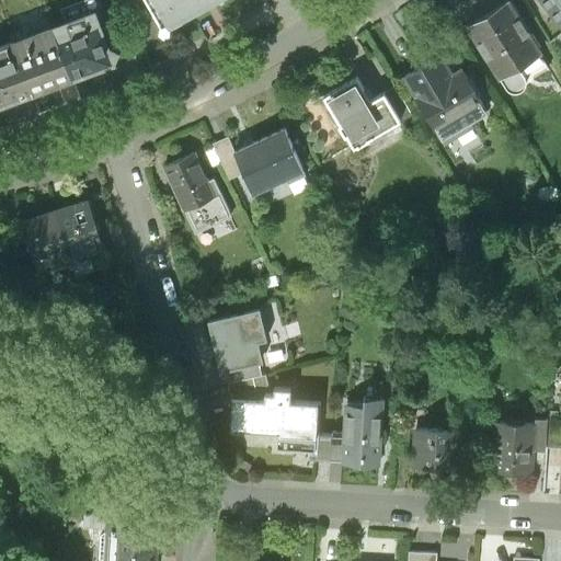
[(145,0),(155,16),(163,33),(164,32),(163,30),(217,0),(145,0)]
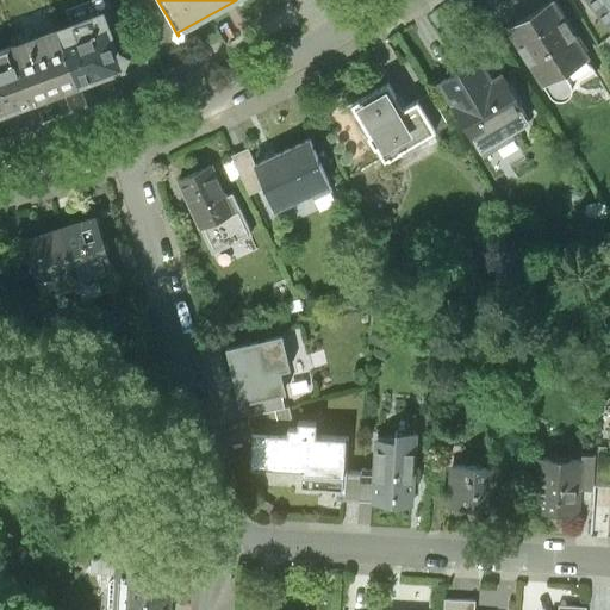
[(609,0),(584,0),(609,32),(609,31),(609,0)]
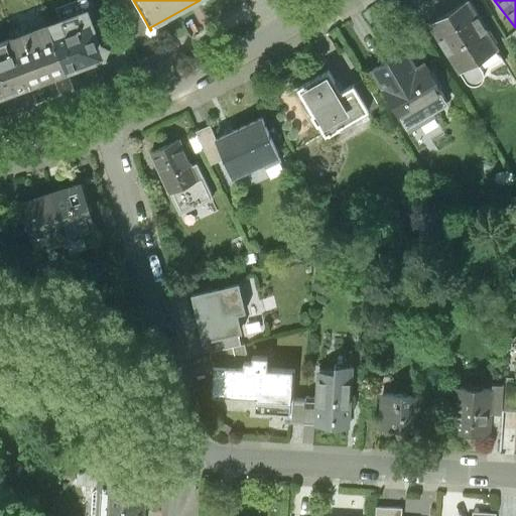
[(468,3),(429,26),(465,85),(468,87),(473,88),(477,86),(480,84),(483,79),(482,74),(476,62),(496,50),(468,3)]
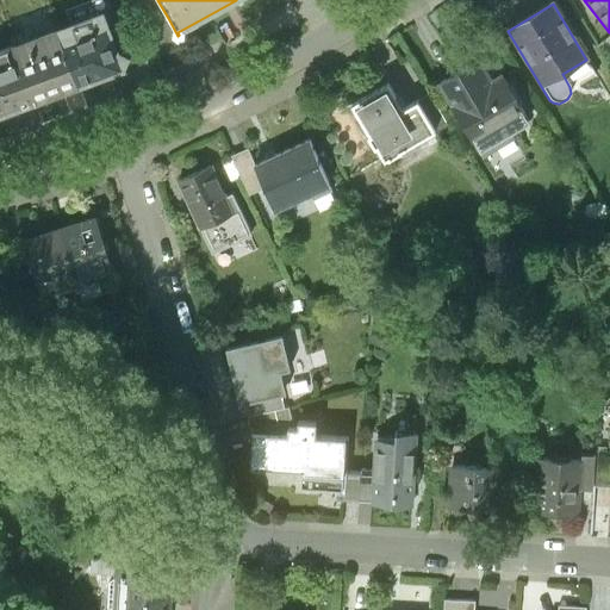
[(103,14),(58,32),(79,85),(123,68),(123,67),(126,58),(118,54),(103,14)]
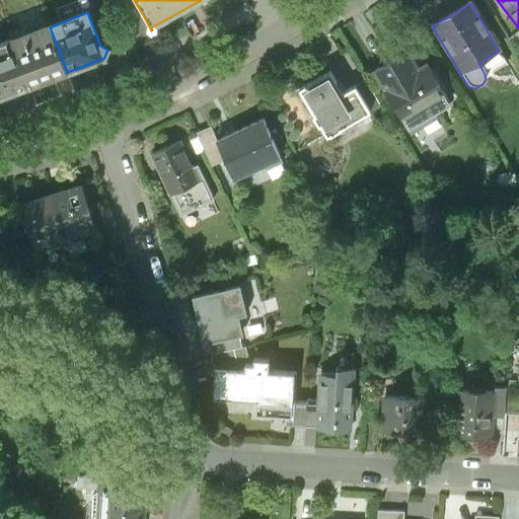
[(151,30),(143,15),(123,27),(134,48),(156,35),(152,29),(151,30)]
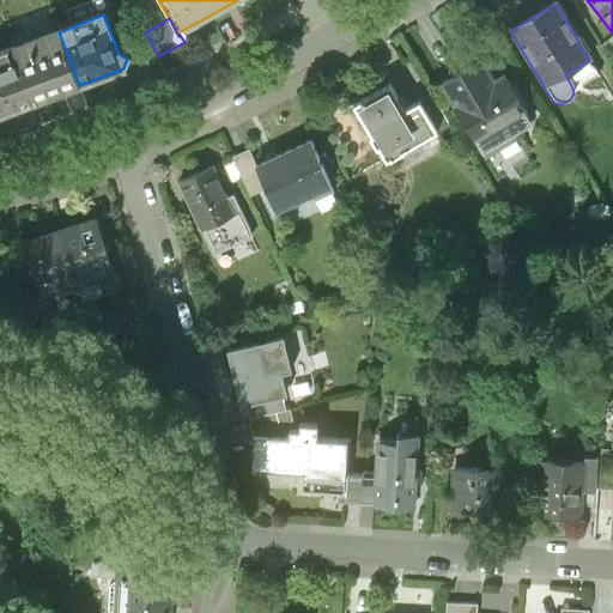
[(59,32),(14,48),(35,102),(79,85),(59,32)]
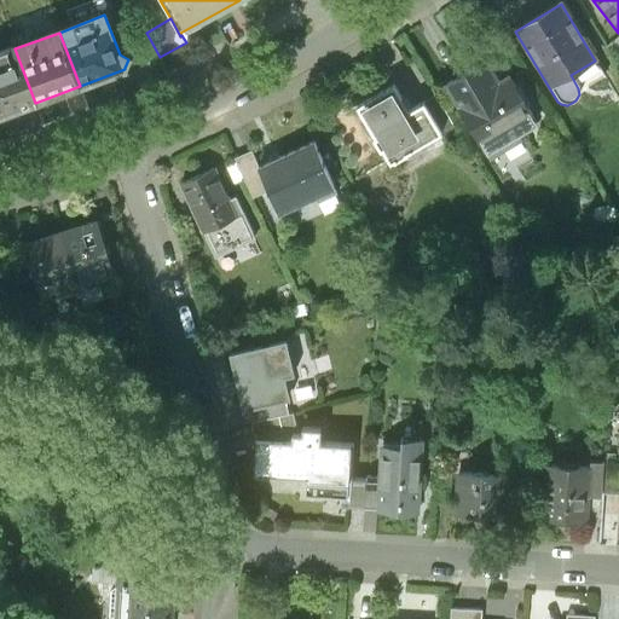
[(15,48),(0,53),(0,116),(35,103),(15,48)]
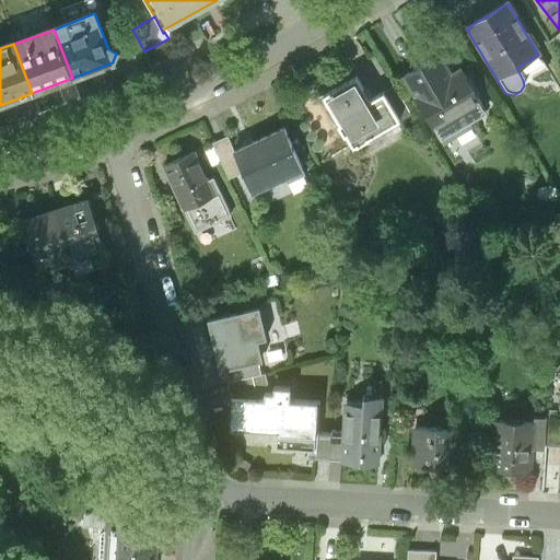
[(404,78),(442,144),(470,129),(466,123),(486,112),(461,69),(450,76),(440,58),(404,78)]
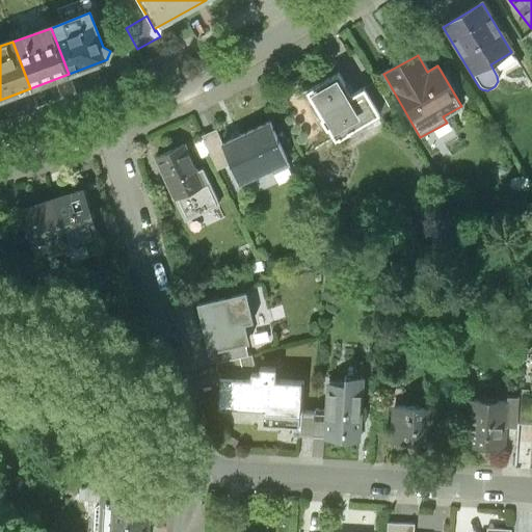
[(337,75),(306,92),(333,141),(378,116),(364,89),(349,98),(337,75)]
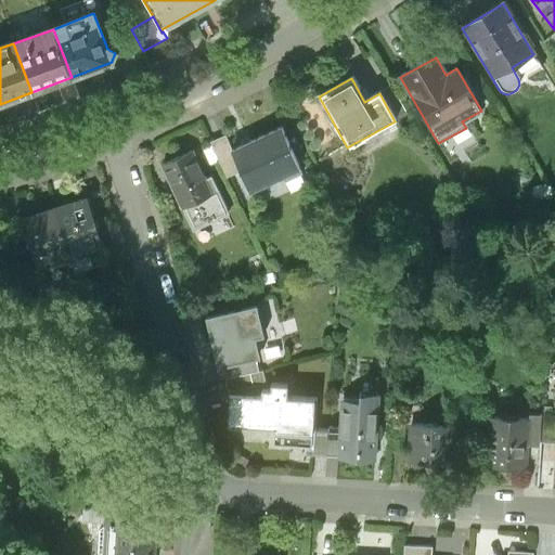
[(389,88),(379,93),(395,121),(405,116),(389,88)]
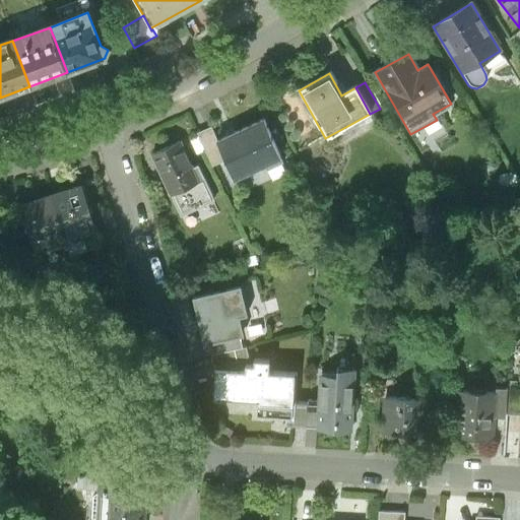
[(216,141),(224,161),(234,181),(263,167),(265,173),(282,164),(263,119),(216,141)]
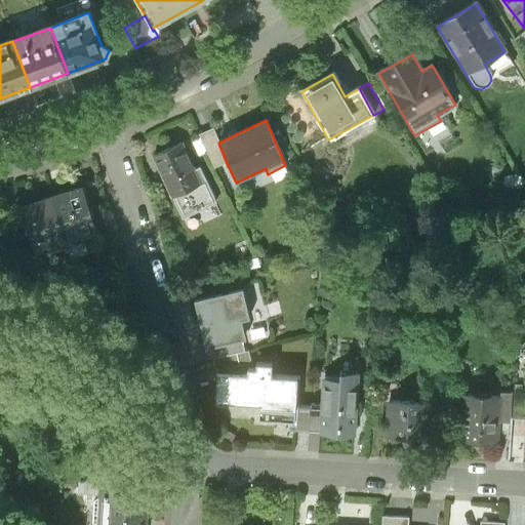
[(218,143),(212,129),(198,135),(214,169),(227,163),(218,143)]
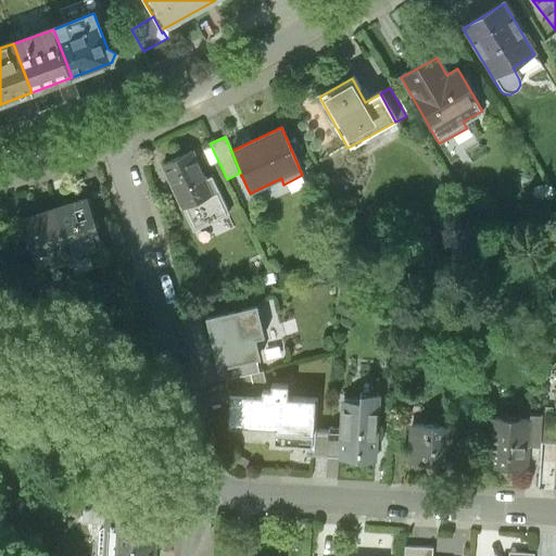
[(192,152),(162,166),(182,211),(213,197),(205,180),(192,152)]
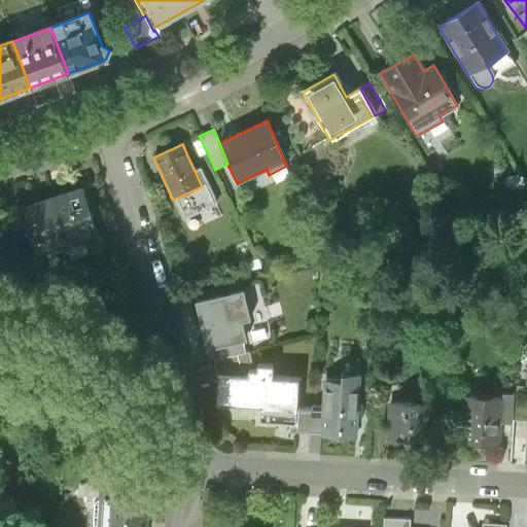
[(202,186),(173,200),(183,221),(217,205),(201,168),(195,171),(202,186)]
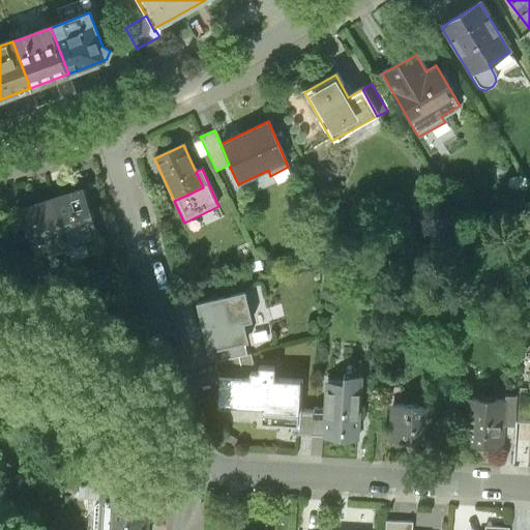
[(82,190),(51,200),(67,251),(85,244),(84,240),(97,236),(82,190)]
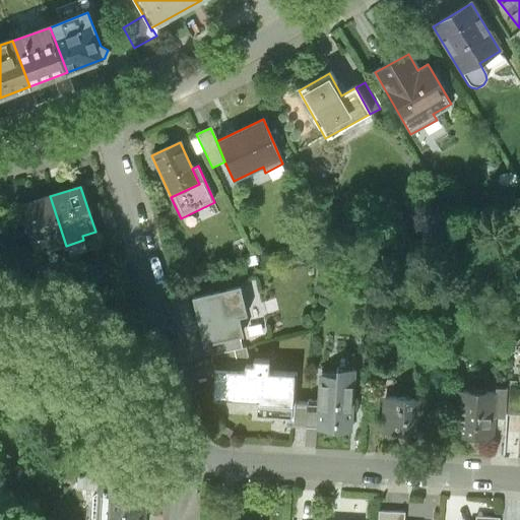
[(50,196),(19,206),(34,250),(44,247),(46,252),(66,246),(50,196)]
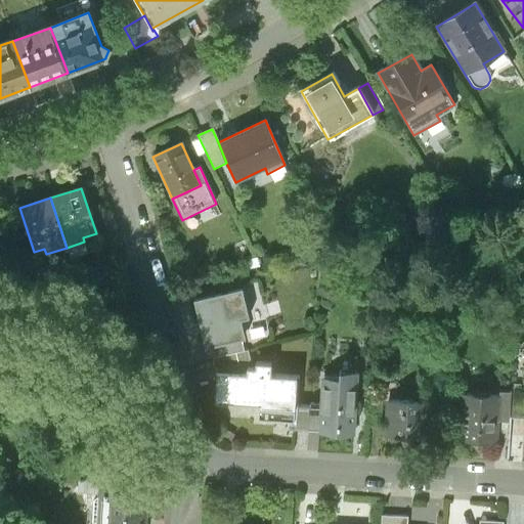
[(234,291),(202,297),(212,346),(234,342),(245,340),(234,291)]
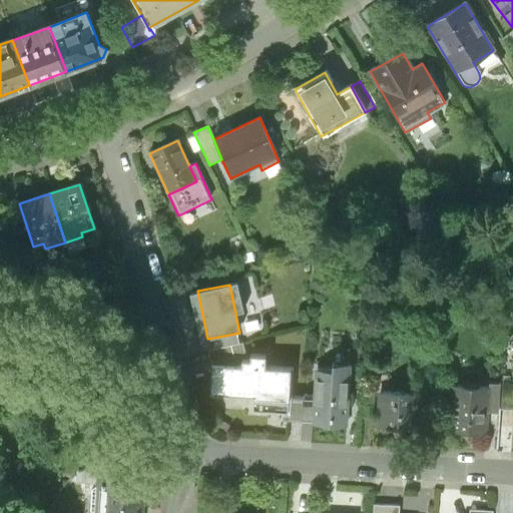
[(232,347),(229,335),(207,339),(205,340),(207,352),(232,347)]
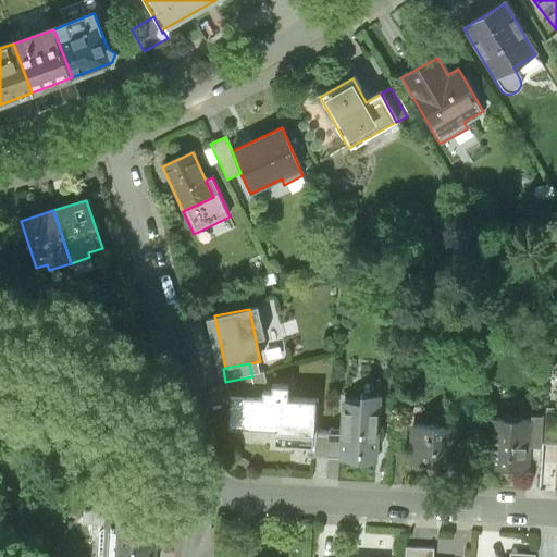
[(274,446),(295,447),(316,448),(317,433),(319,403),(287,400),(288,386),(272,386),(272,392),(262,391),(262,398),(231,397),(230,428),(275,431),(274,446)]
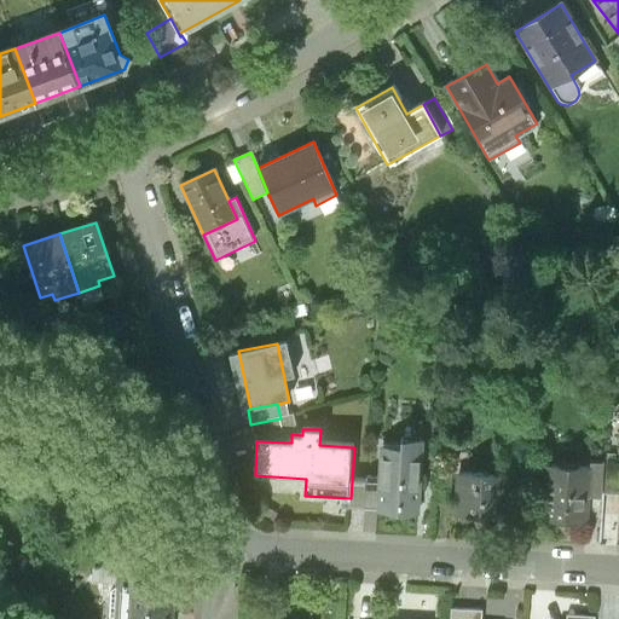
[(403,444),(382,443),(380,479),(379,509),(417,512),(423,441),(403,439),(403,444)]
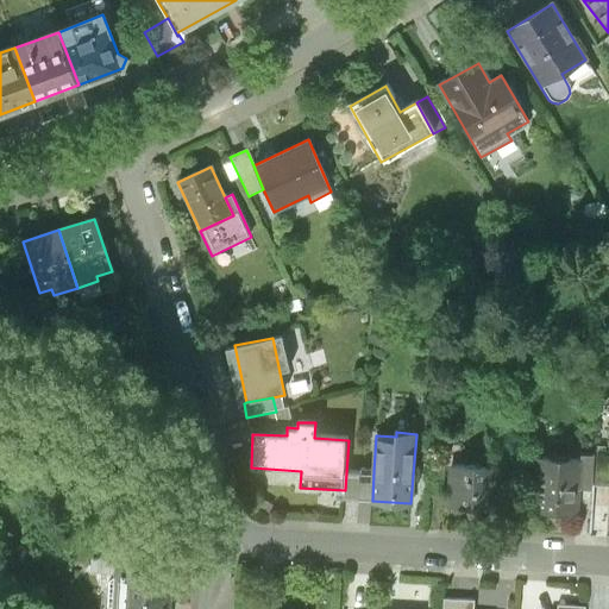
[(592,488),(608,489),(608,453),(595,453),(595,456),(592,488)]
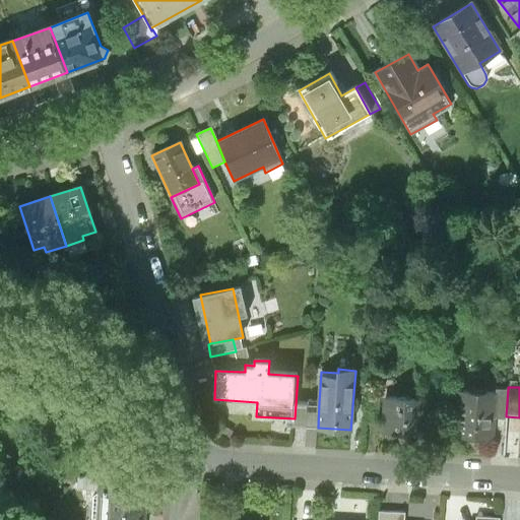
[(496,388),(495,393),(494,416),(506,416),(508,389),(496,388)]
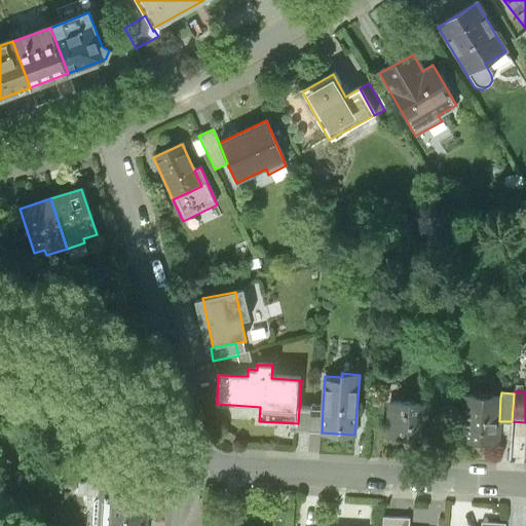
[(466,396),(463,442),(497,444),(499,421),(500,398),(466,396)]
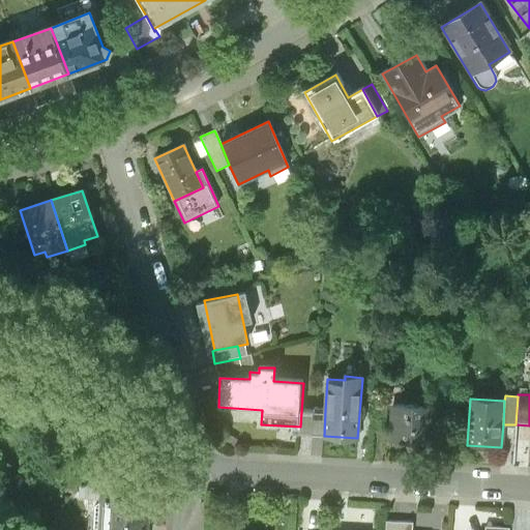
[(387,405),(372,404),(370,435),(385,436),(387,405)]
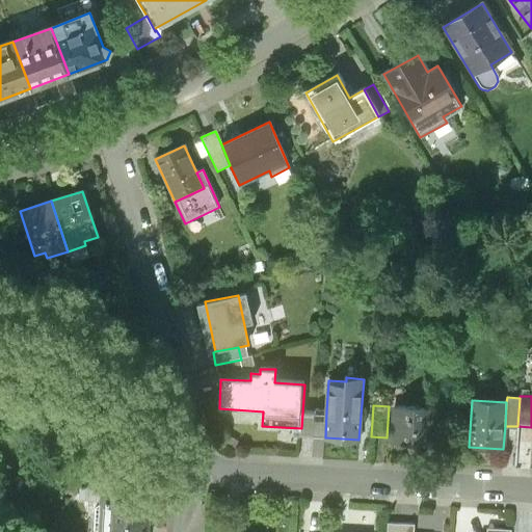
[(434,407),(395,405),(393,443),(432,445),(434,407)]
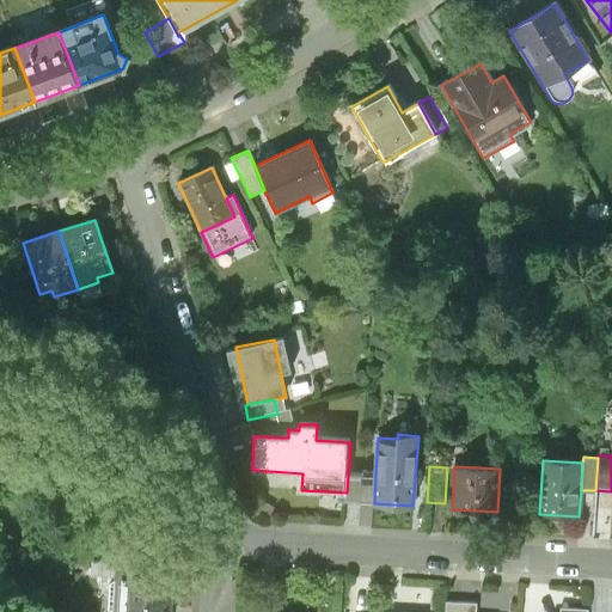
[(361,477),(360,502),(374,503),(375,473),(361,472),(361,477)]
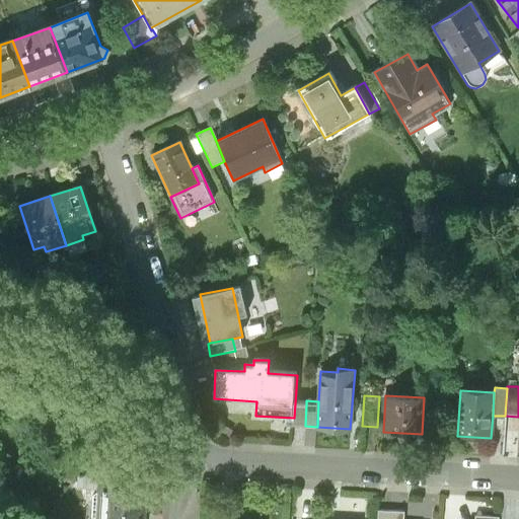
[(275,424),(305,426),(306,404),(295,403),(294,418),(275,417),(275,424)]
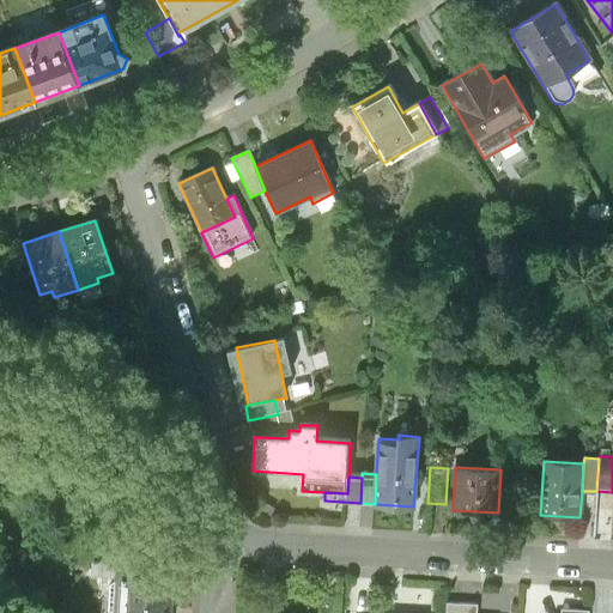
[(138,569),(97,566),(96,580),(115,581),(138,582),(138,569)]
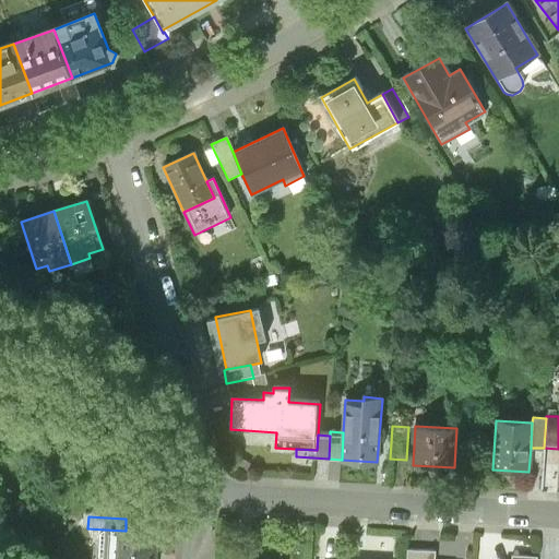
[(126,531),(105,530),(104,558),(154,558),(156,532),(126,531)]
